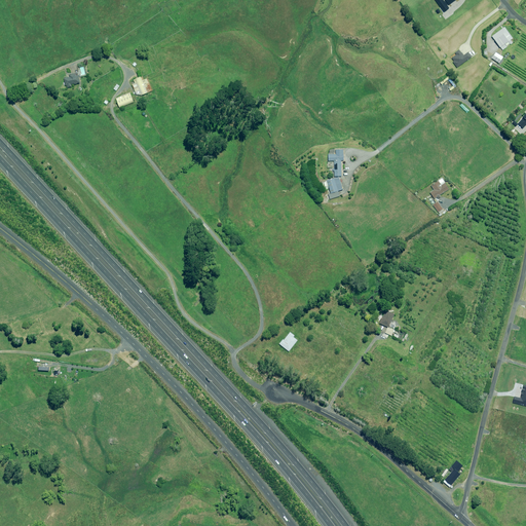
[(513,38),(504,28),(492,36),(500,47),(509,41),(511,44),(513,43),(511,40),(513,38)]
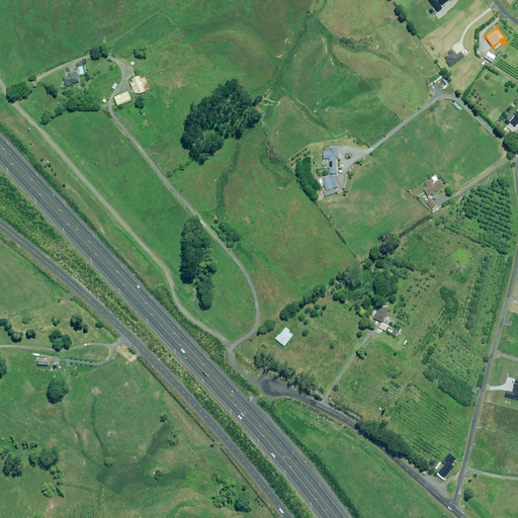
[(79,81),(77,72),(68,74),(69,76),(63,77),(64,84),(66,84),(67,86),(71,85),(70,83),(79,81)]
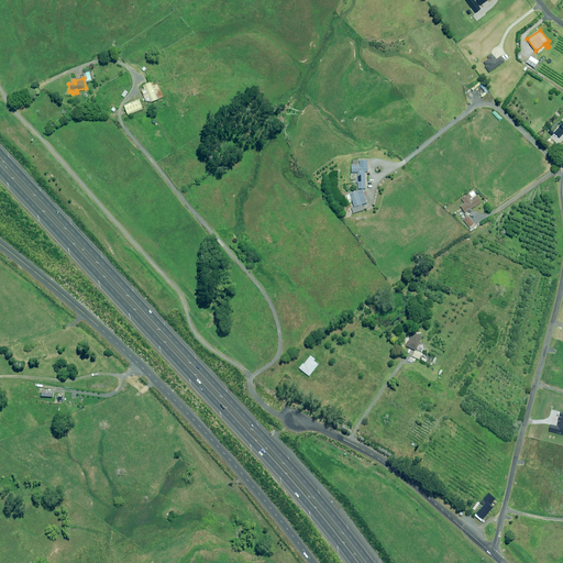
[(157,99),(151,83),(143,86),(145,89),(142,90),(146,101),(153,101),(157,99)]
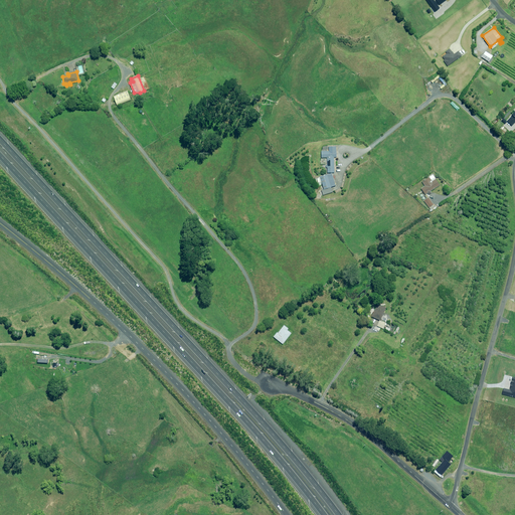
[(133,102),(130,93),(116,98),(120,107),(133,102)]
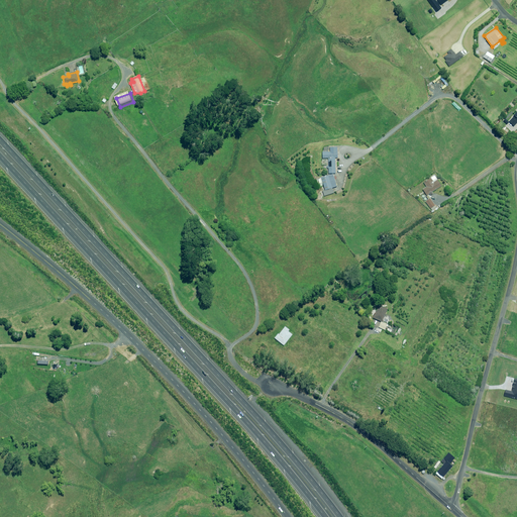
[(337,158),(337,147),(330,147),(330,151),(323,151),(323,159),(328,159),(328,166),(327,166),(327,168),(328,168),(329,173),(335,173),(335,158),(337,158)]
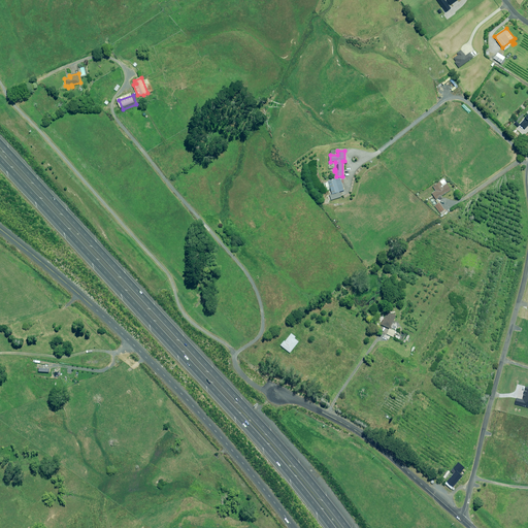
[(344,190),(340,177),(325,182),(327,188),(330,187),(332,194),(344,190)]
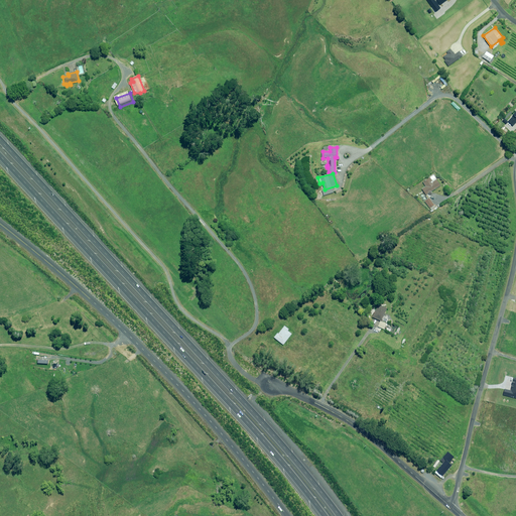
[(440,185),(433,175),(423,182),(426,186),(422,188),(426,195),(440,185)]
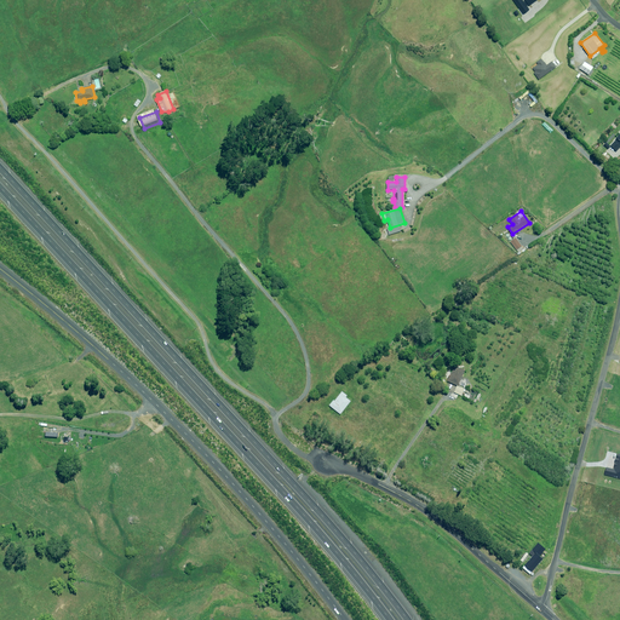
[(523,248),(516,239),(511,242),(518,252),(523,248)]
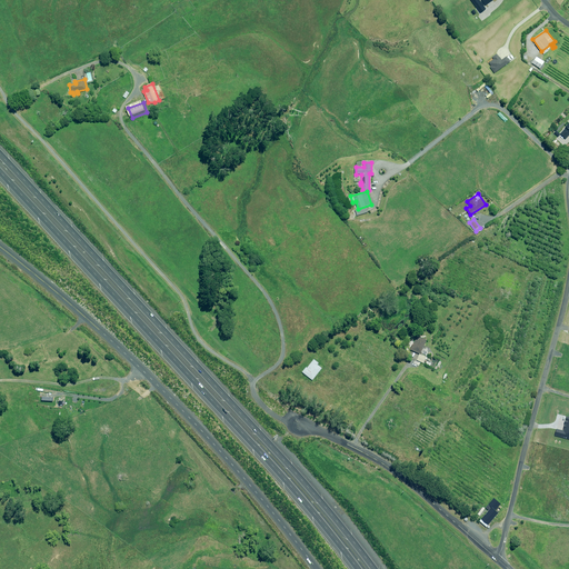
[(427,340),(417,336),(411,350),(420,355),(427,340)]
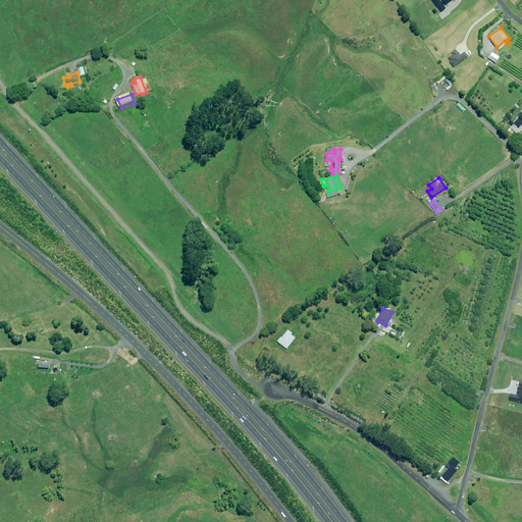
[(382,330),(388,333),(390,329),(393,330),(394,328),(384,325),(382,330)]
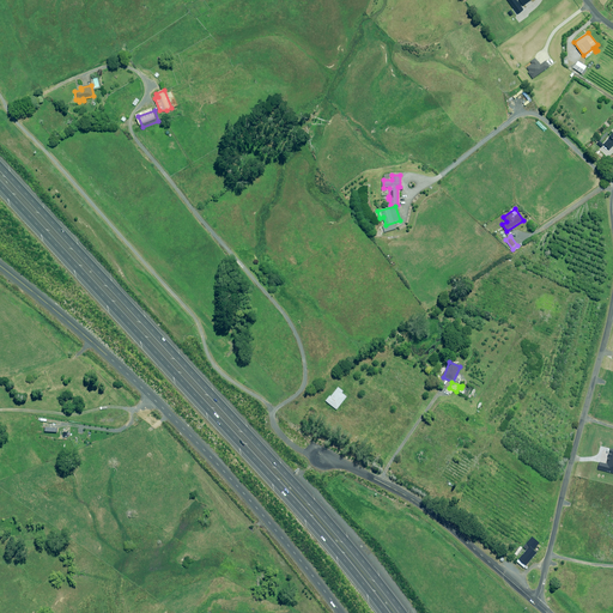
[(343,392),(338,387),(331,396),(329,395),(326,401),(337,410),(347,396),(341,393),(343,392)]
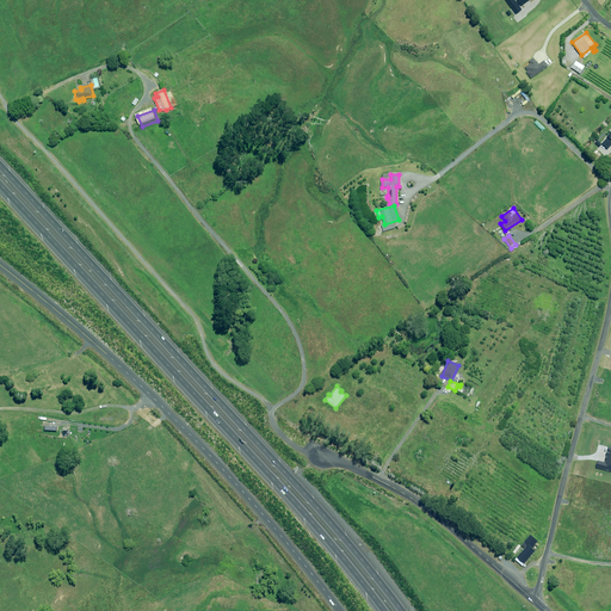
[(537,542),(530,535),(522,545),(525,548),(516,560),(523,566),(535,551),(531,548),(537,542)]
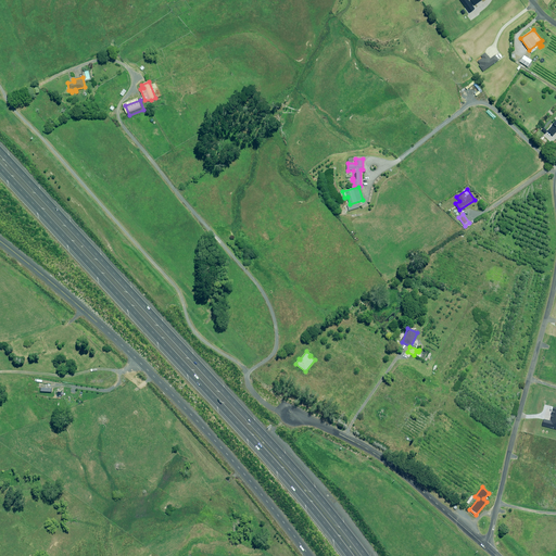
All buildings are outlined.
